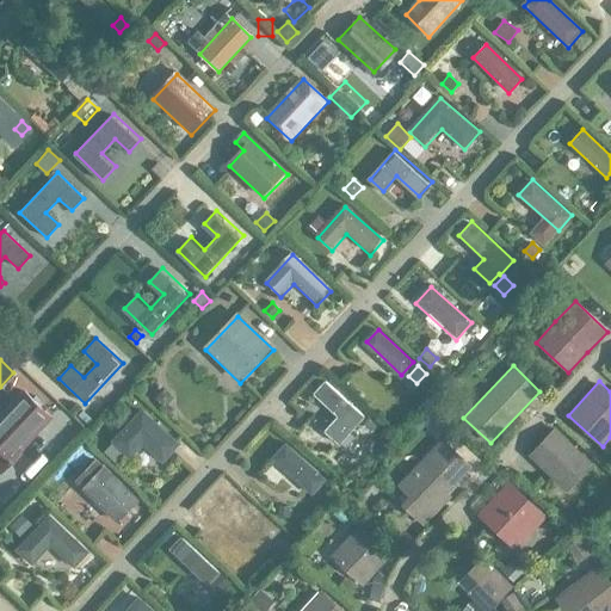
[(326,383),(314,396),(339,417),(326,432),(339,444),(363,415),(326,383)]
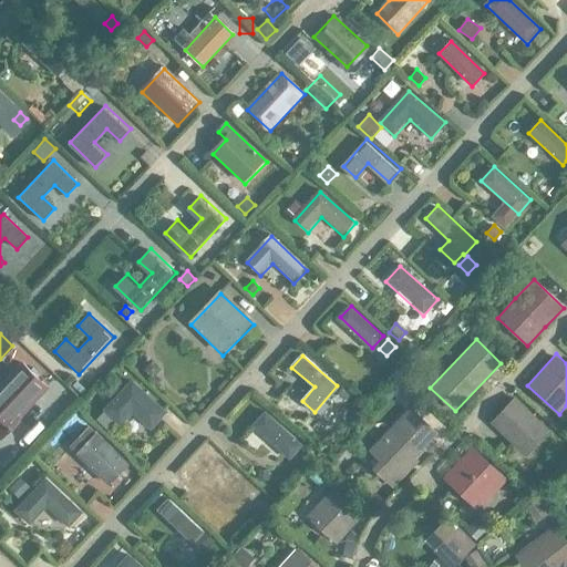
[(152,361),(144,370),(153,378),(161,370),(152,361)]
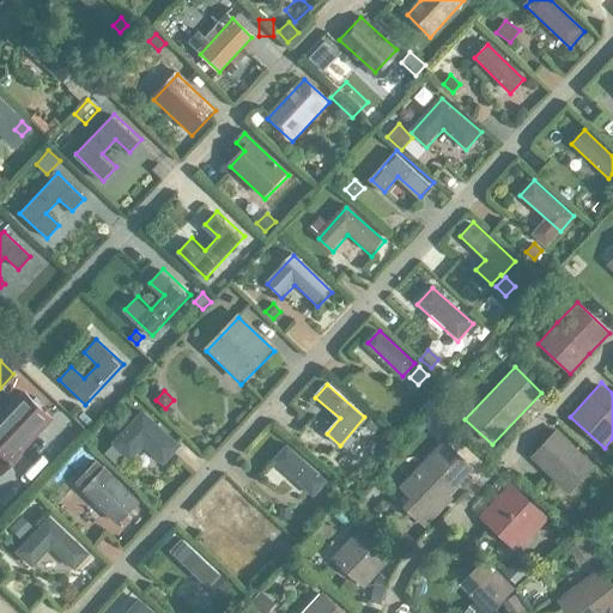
[(0,469),(5,474),(24,454),(22,451),(54,418),(30,394),(0,424),(0,469)]
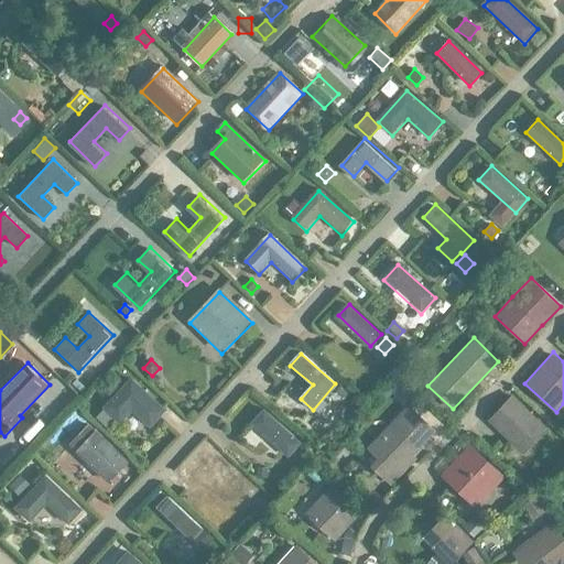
[(398,373),(408,382),(415,375),(407,366),(398,373)]
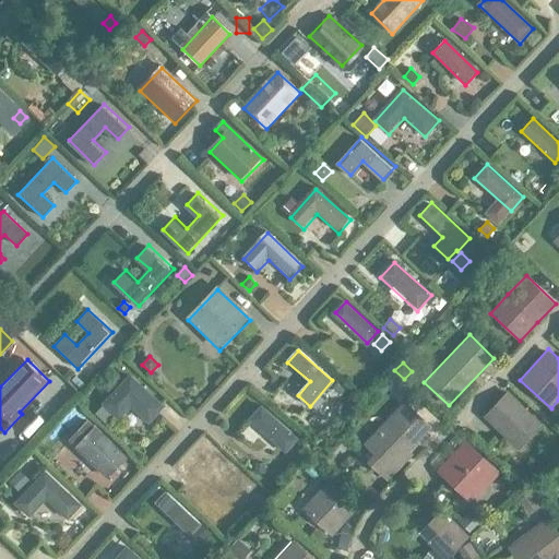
[(166,411),(131,378),(95,416),(106,427),(114,418),(119,424),(132,411),(150,427),(166,411)]
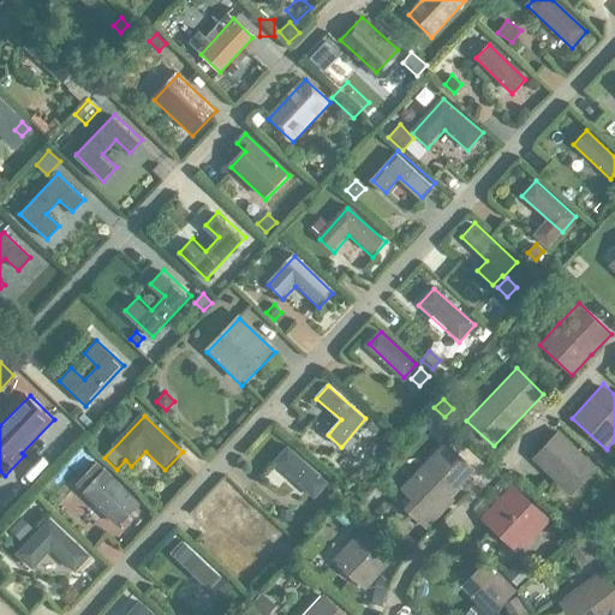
[(559,429),(531,458),(571,495),(597,466),(559,429)]
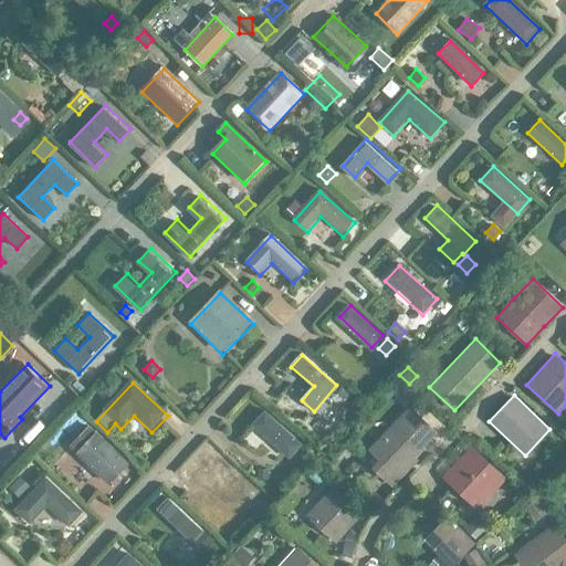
[(409,406),(368,450),(378,459),(370,467),(394,488),(419,460),(416,457),(439,431),(409,406)]
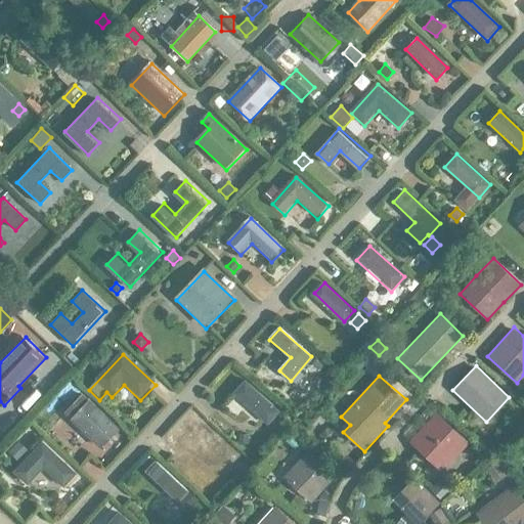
[(249,381),(237,394),(272,424),(284,410),(249,381)]
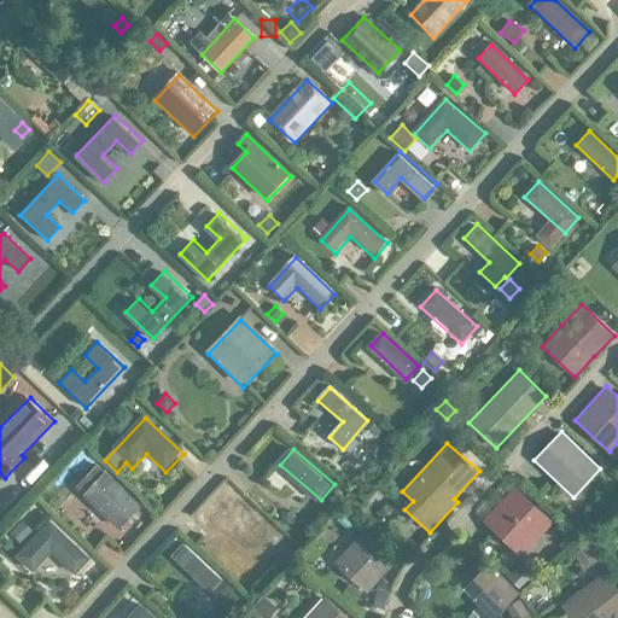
[(140,509),(98,468),(76,490),(118,531),(140,509)]
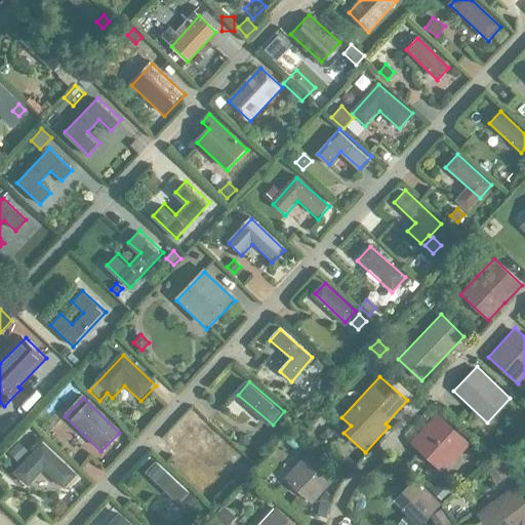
[(127,401),(117,411),(125,420),(135,410),(127,401)]
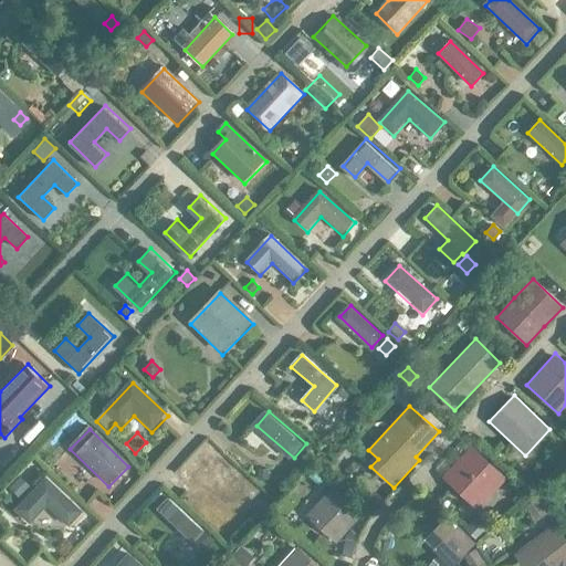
[(472,443),(442,475),(478,510),(507,478),(472,443)]
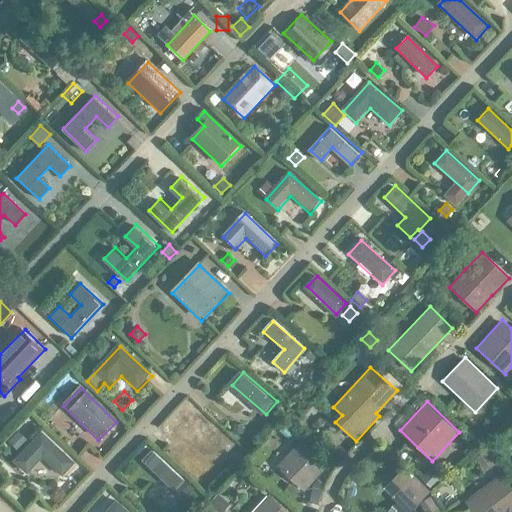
[(217,449),(227,437),(200,413),(190,424),(217,449)]
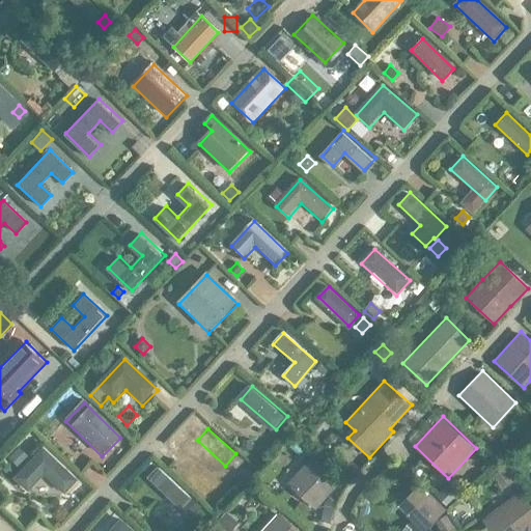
[(252,440),(242,440),(242,450),(252,450),(252,440)]
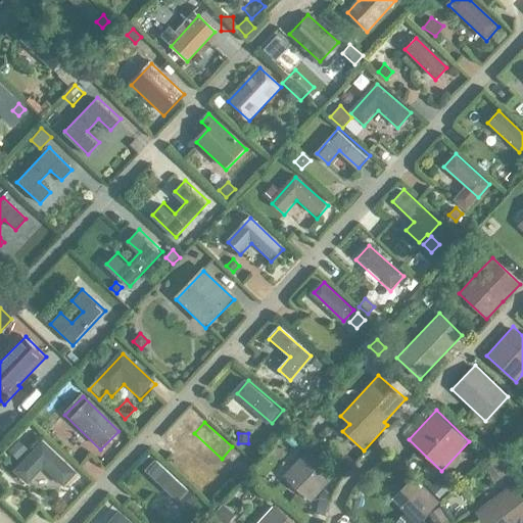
[(16,460),(28,449),(19,441),(9,452),(16,460)]
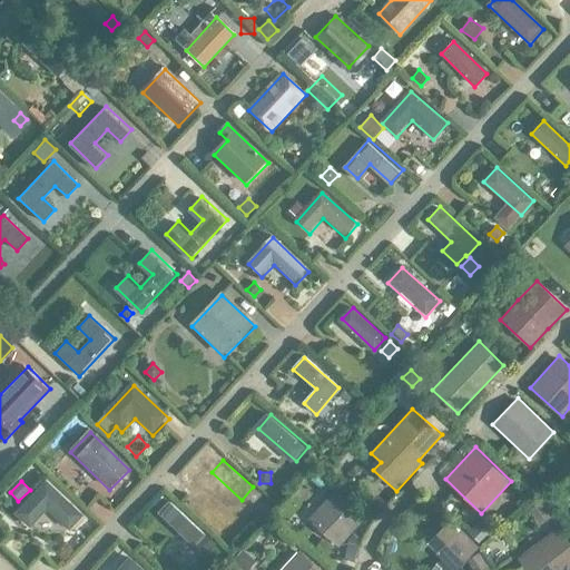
[(51,483),(21,516),(35,528),(52,509),(75,530),(87,517),(51,483)]
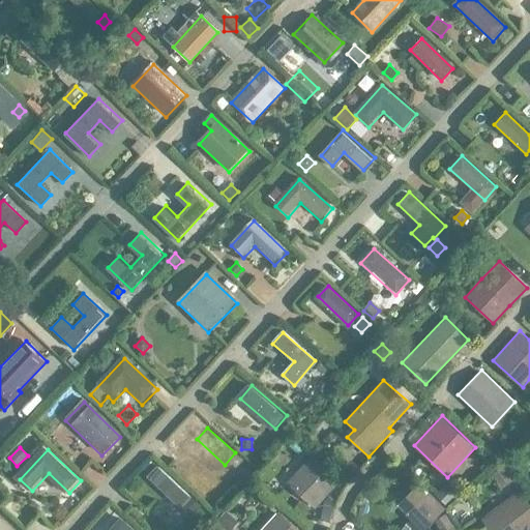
[(312,454),(287,481),(315,508),(341,481),(312,454)]
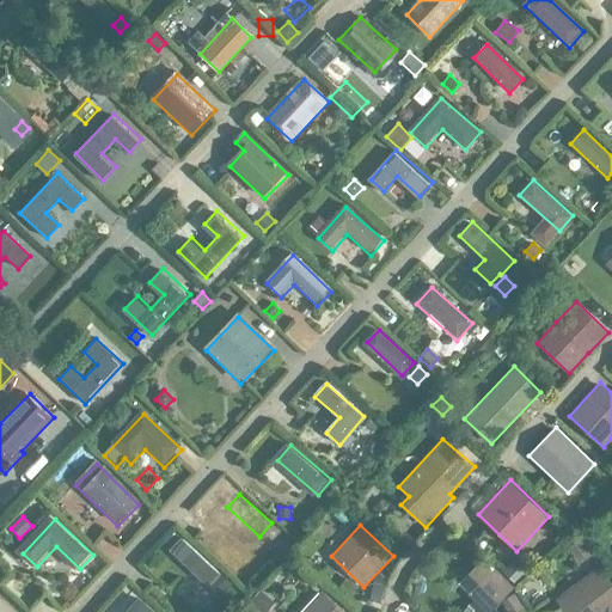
[(402,556),(415,542),(404,531),(390,544),(402,556)]
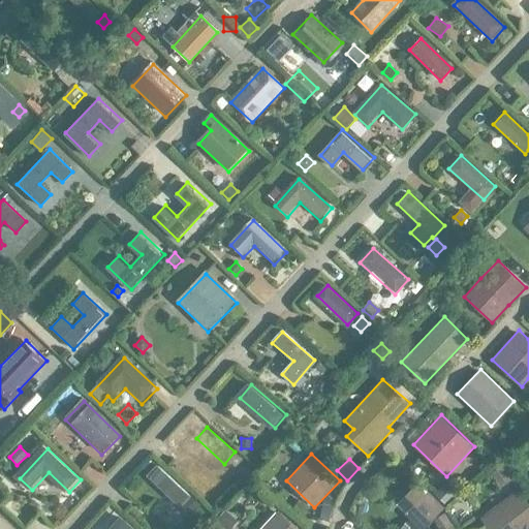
[(181,504),(191,494),(161,465),(151,475),(181,504)]
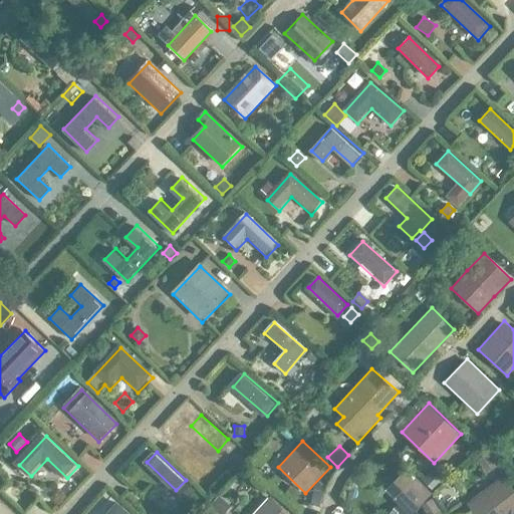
[(402,489),(393,498),(408,513),(410,513),(432,492),(407,467),(394,481),(402,489)]
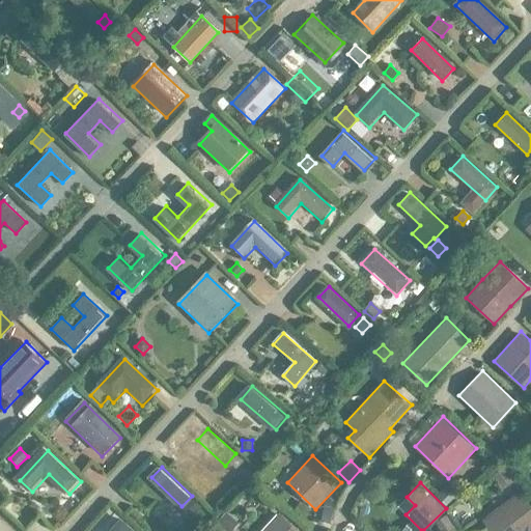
[(530,530),(530,503),(521,490),(481,520),(490,530),(530,530)]
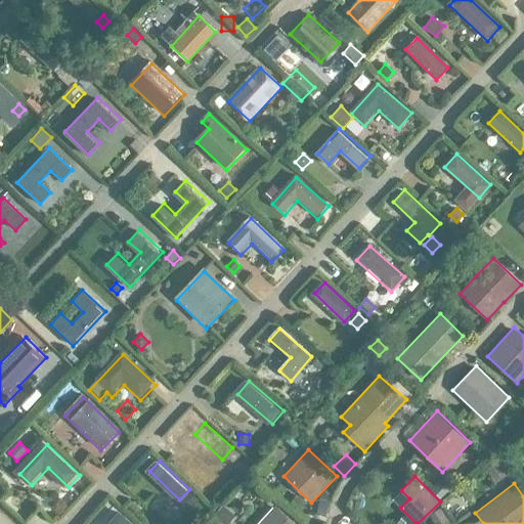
[(189,491),(188,492),(180,500),(189,510),(199,499),(189,491)]
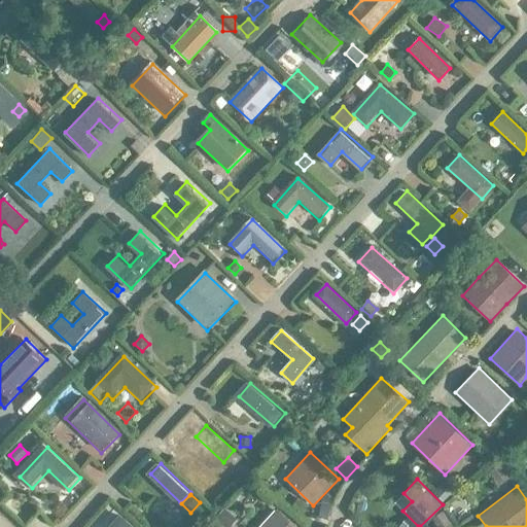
[(320,504),(317,519),(326,521),(329,506),(320,504)]
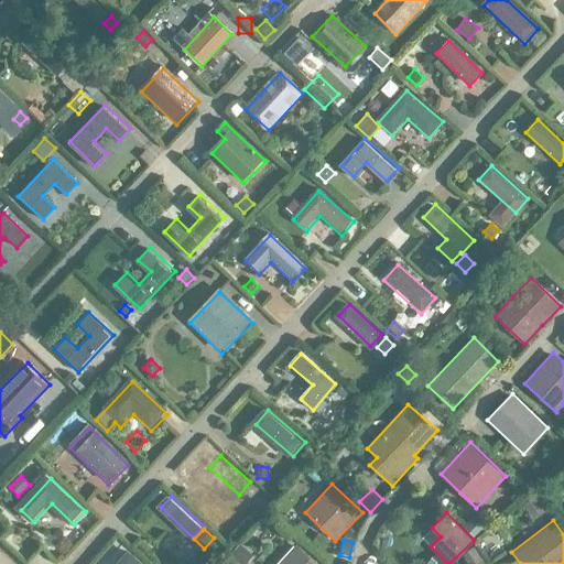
[(318,563),(296,544),(278,563),(318,563)]
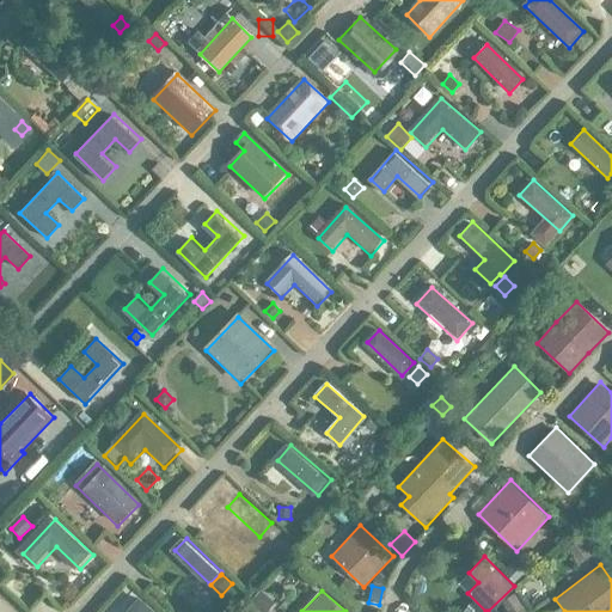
[(267,611),(275,604),(262,592),(250,603),(261,611),(267,611)]
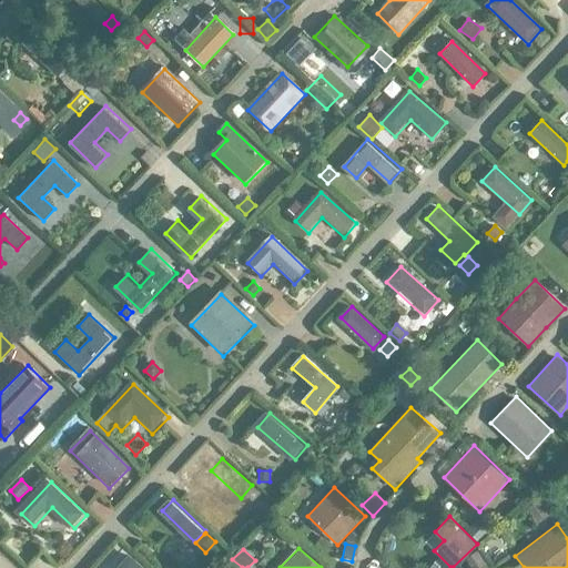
[(140,567),(128,558),(119,567),(140,567)]
